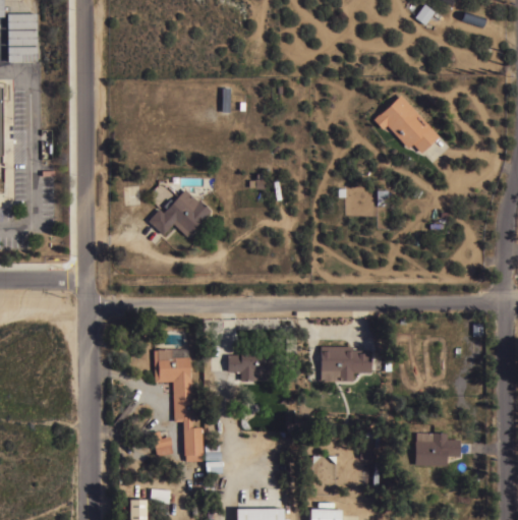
[(436,11),(426,24),(416,17),(425,4),(436,11)]
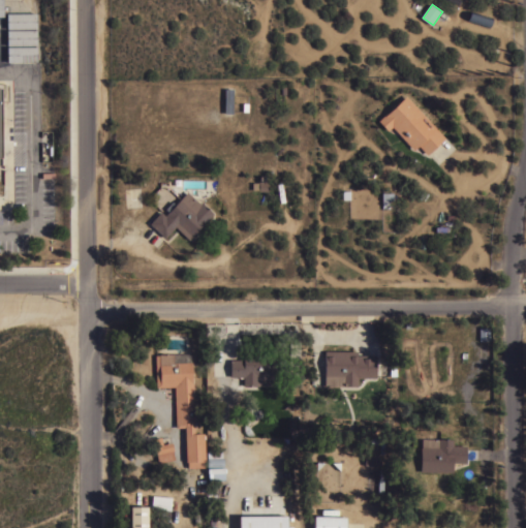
[(494,19),(491,27),(470,21),(472,12),(494,19)]
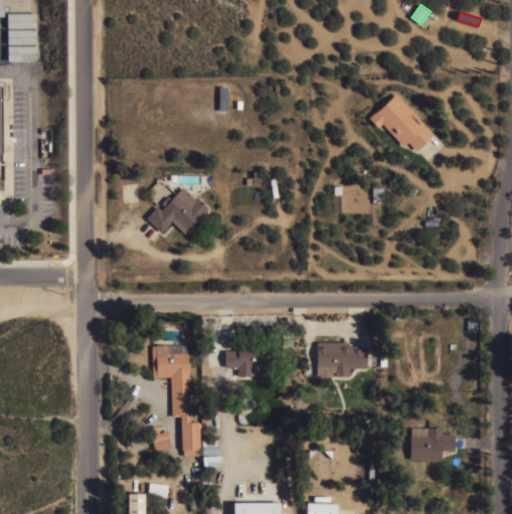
[(38,13),(38,28),(9,28),(8,14),(38,13)]
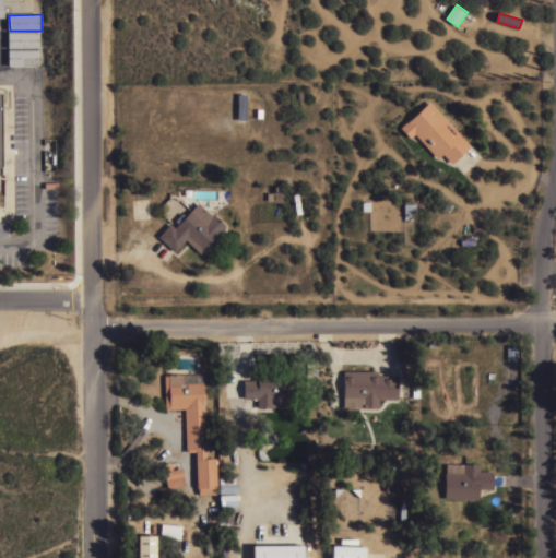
[(42,32),(42,48),(9,48),(9,33),(42,32)]
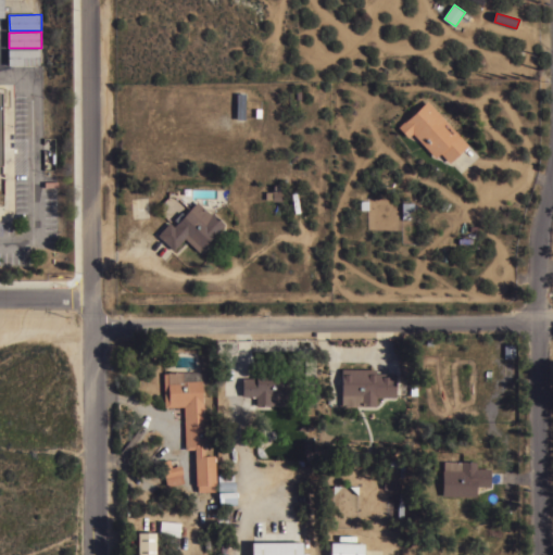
[(41,50),(41,66),(9,66),(9,50),(41,50)]
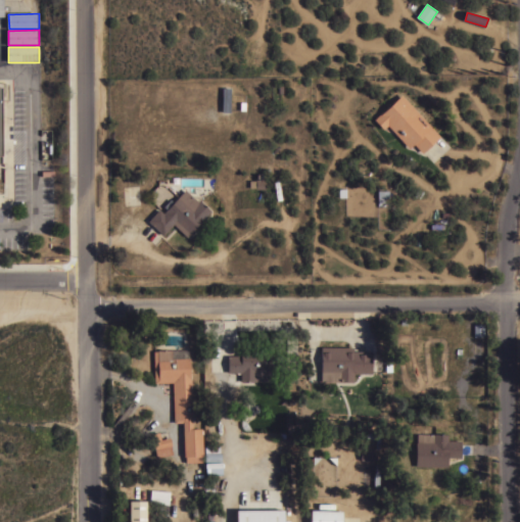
[(232,88),(232,112),(224,112),(224,88),(232,88)]
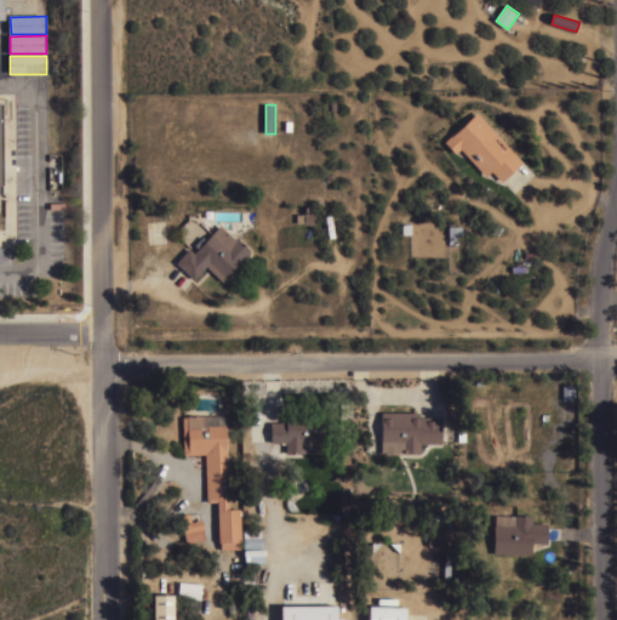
[(524,163),(503,182),(492,171),(487,177),(462,149),(457,154),(445,142),(456,132),(457,132),(479,113),(524,163)]
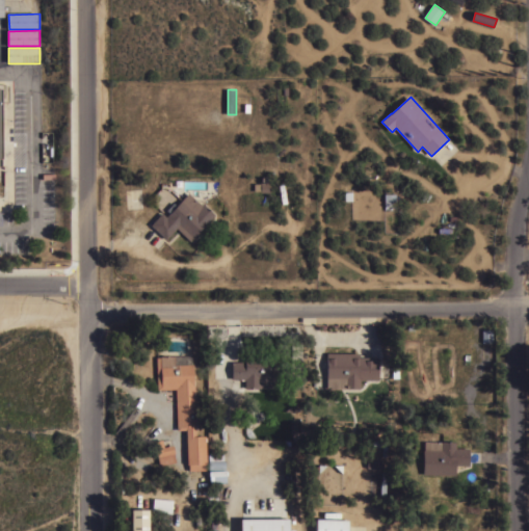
[(262,193),(262,191),(256,192),(256,184),(262,184),(262,182),(263,182),(263,178),(268,178),(268,182),(271,182),(271,192),(262,193)]
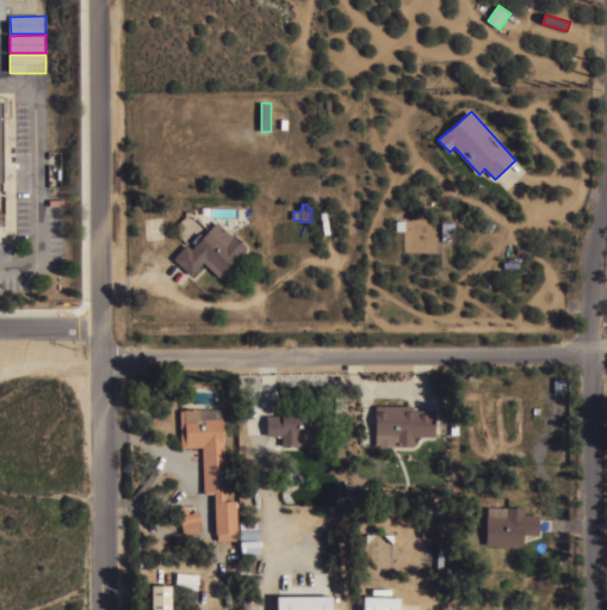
[(218,221),(234,236),(235,234),(248,247),(221,277),(204,263),(192,276),(174,259),(187,245),(192,248),(218,221)]
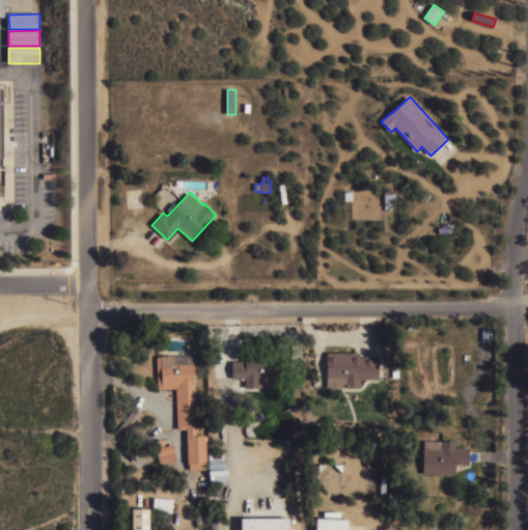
[(493,330),(493,342),(482,342),(482,330),(493,330)]
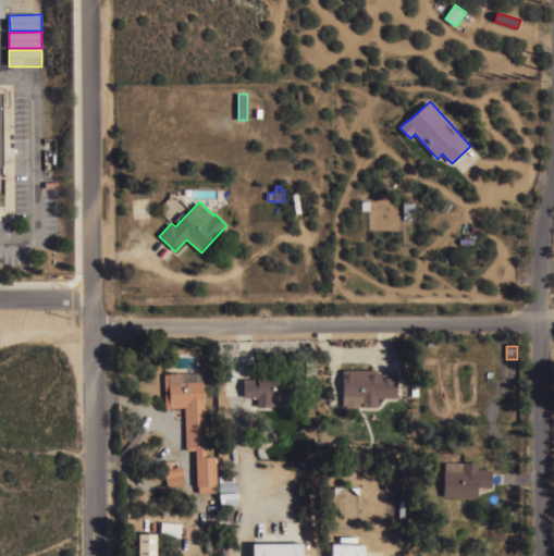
[(245,379),(258,380),(258,370),(293,371),(293,398),(292,398),(292,406),(273,406),(273,407),(258,407),(258,398),(254,398),(254,397),(245,397),(245,379)]
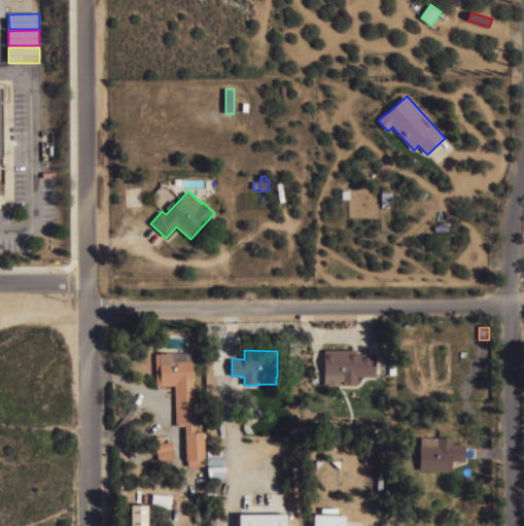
[(325,350),(357,350),(357,354),(377,354),(377,377),(358,377),(358,385),(325,385),(325,350)]
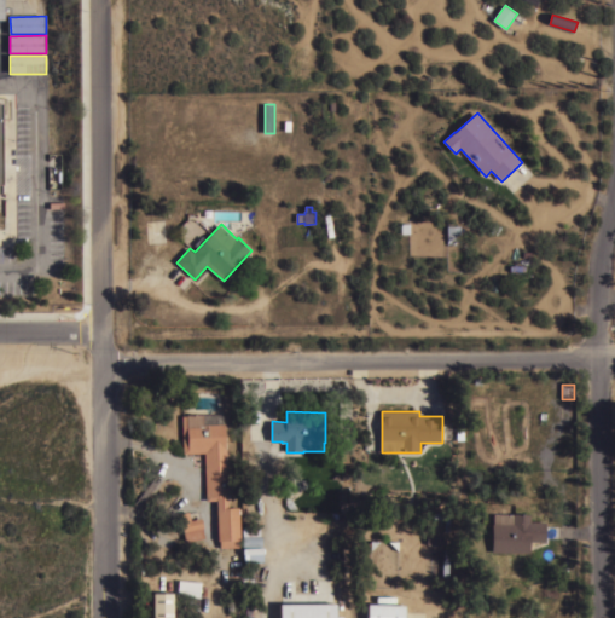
[(226,414),(227,446),(230,508),(242,507),(242,509),(243,509),(243,514),(242,514),(242,541),(241,541),(241,548),(221,548),(221,541),(220,541),(219,501),(208,501),(206,454),(185,454),(184,416),(189,416),(189,415),(206,415),(226,414)]
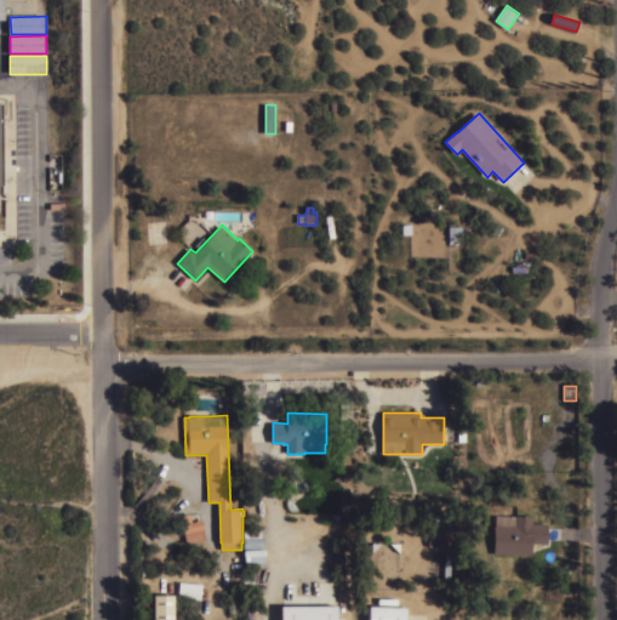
[(205,519),(206,529),(205,529),(207,539),(188,544),(182,516),(192,513),(193,522),(205,519)]
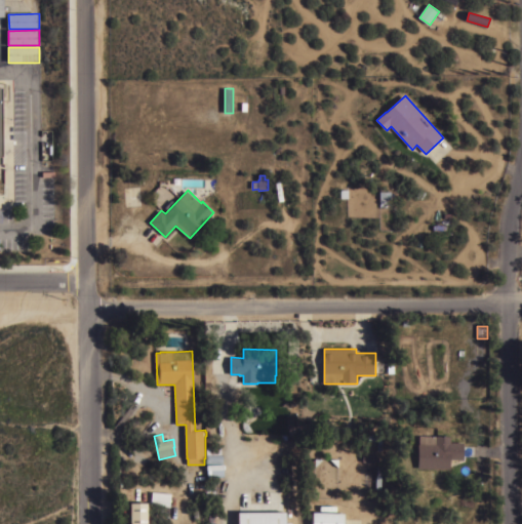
[(419,444),(420,444),(420,436),(437,436),(451,436),(451,442),(465,443),(465,459),(451,459),(451,470),(418,469),(419,444)]
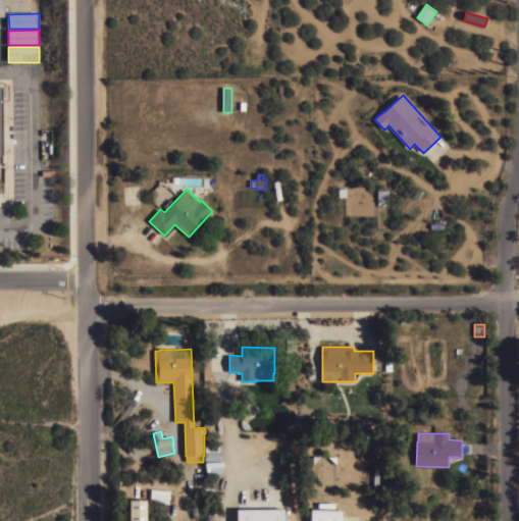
[(222,452),(223,461),(206,461),(206,446),(220,446),(221,453),(222,452)]
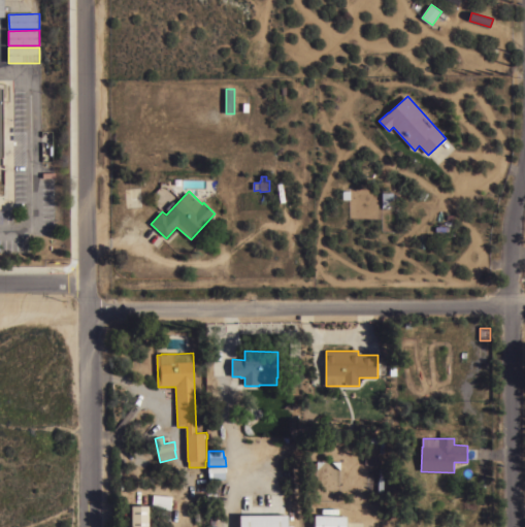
[(366,455),(380,455),(379,459),(383,460),(383,464),(379,464),(379,466),(366,465),(366,455)]
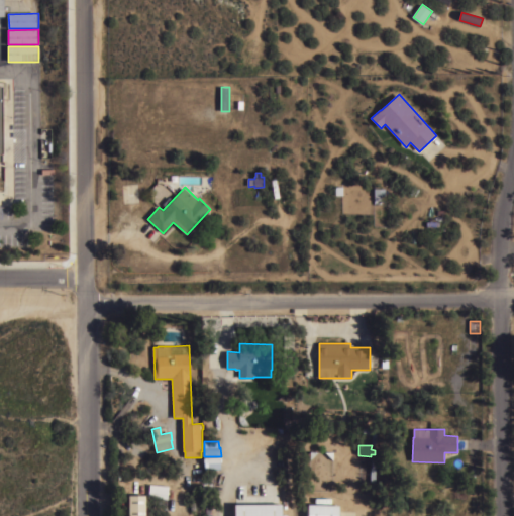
[(170,488),(169,500),(149,498),(150,486),(170,488)]
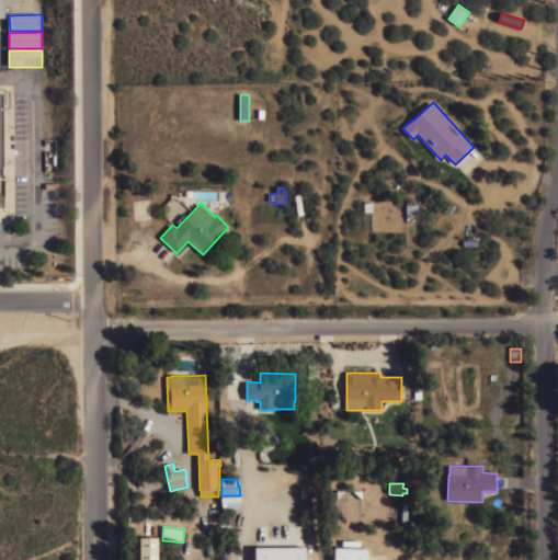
[(140,559),(140,539),(159,539),(159,559),(140,559)]
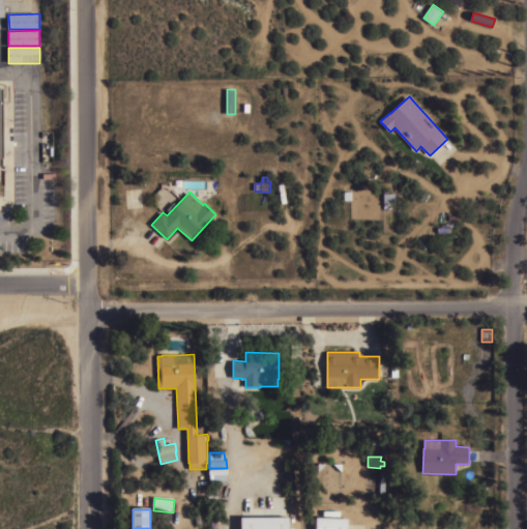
[(290,517),(290,528),(241,528),(241,517),(290,517)]
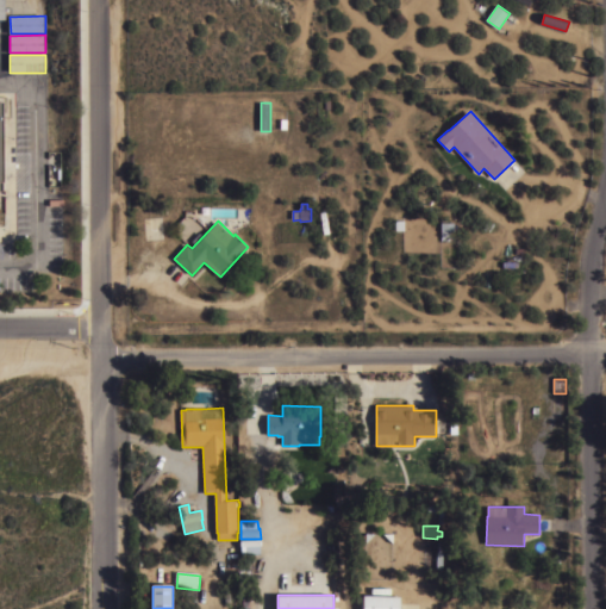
[(401,596),(400,608),(363,608),(364,596),(401,596)]
